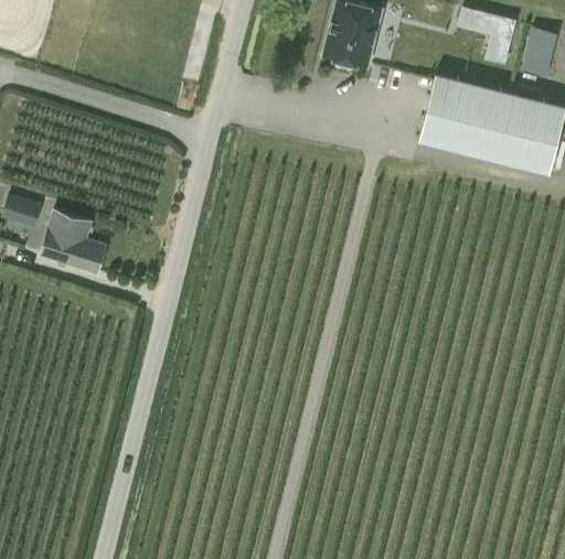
[(322,57),(336,61),(334,63),(337,67),(349,70),(352,68),(353,65),(365,67),(379,11),(337,1),(322,57)]
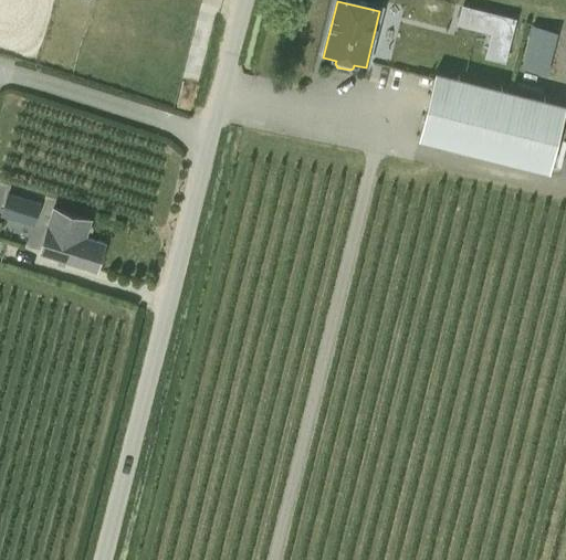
[(515,24),(495,20),(484,62),(504,67),(515,24)]
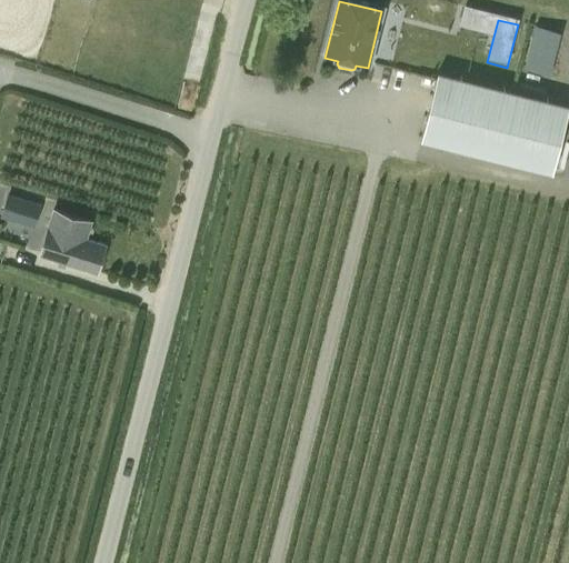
[(568,111),(568,109),(438,77),(421,143),(552,176),(568,111)]
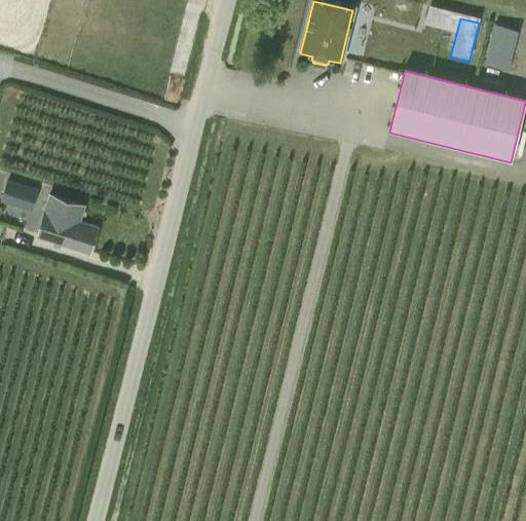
[(525,96),(525,84),(514,83),(513,95),(525,96)]
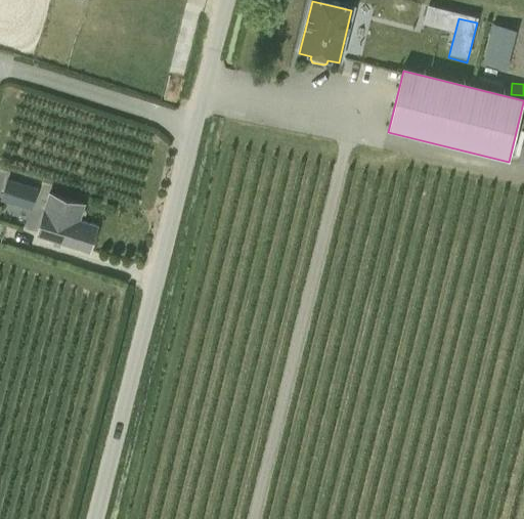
[(22,202),(19,210),(31,213),(37,192),(6,183),(3,196),(22,202)]
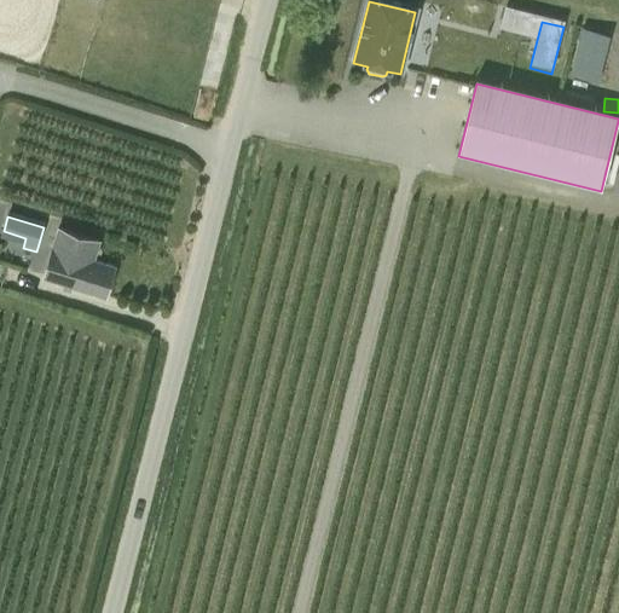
[(115,270),(96,264),(100,246),(61,232),(55,252),(46,281),(45,281),(105,300),(115,270)]
